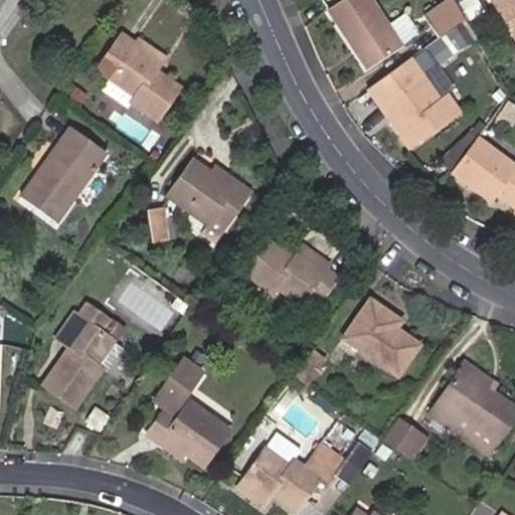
[(372,0),(340,0),(324,12),(365,70),(403,43),(372,0)]
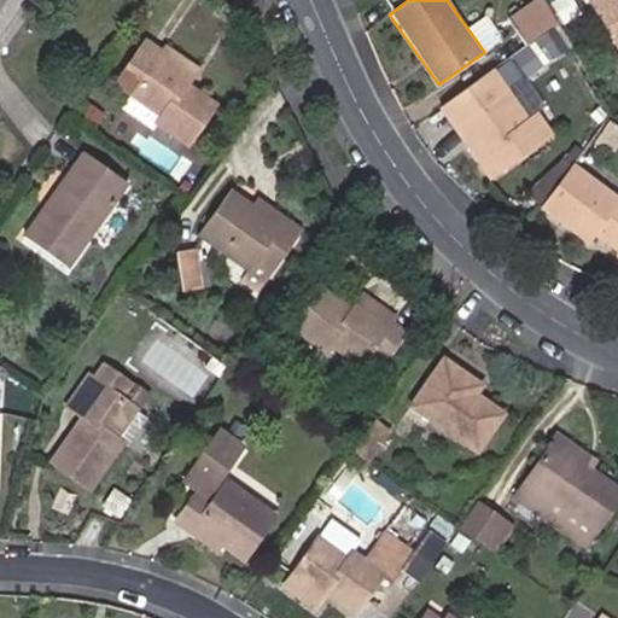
[(559,24),(544,0),(536,0),(509,19),(529,46),(559,24)]
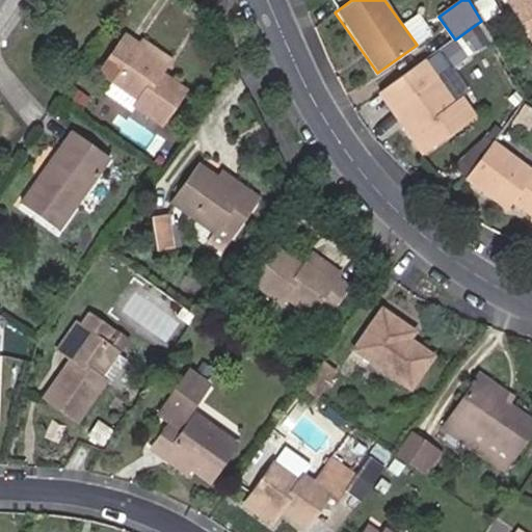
[(531,0),(514,0),(531,29),(531,0)]
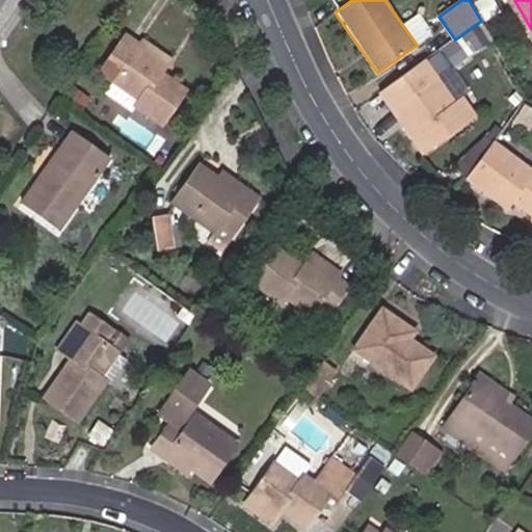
[(140,46),(127,36),(102,72),(115,81),(140,99),(138,103),(164,122),(186,90),(154,68),(157,62),(138,49),(140,46)]
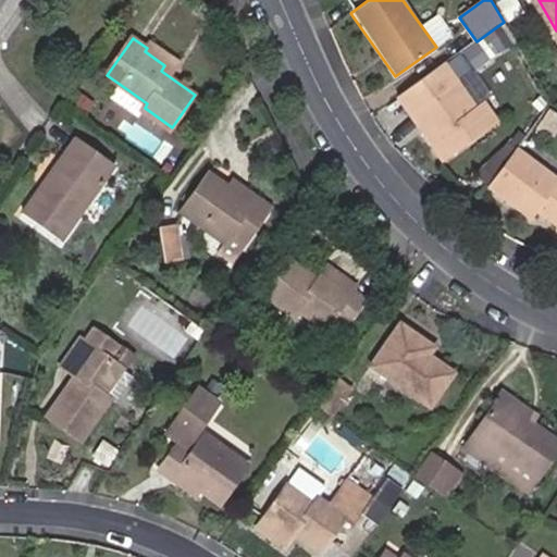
[(473,70),(489,59),(475,40),(447,61),(479,102),(491,94),(473,70)]
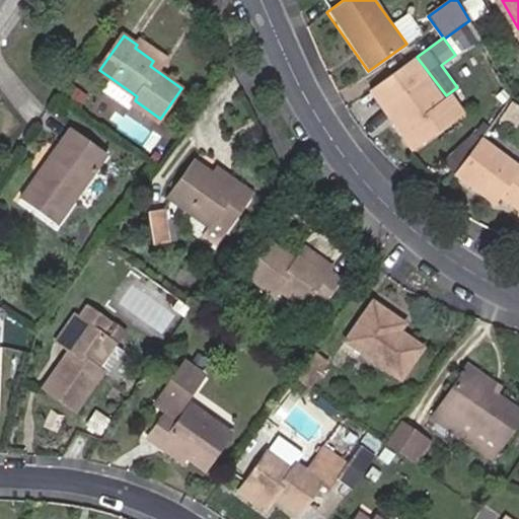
[(135,48),(153,61),(160,52),(141,39),(137,45),(135,48)]
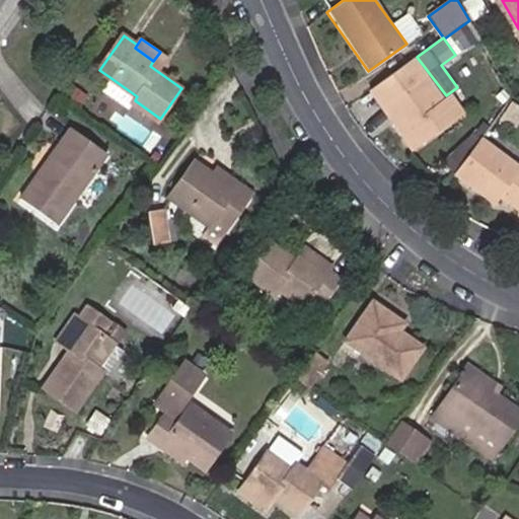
[(426,78),(383,108),(416,153),(464,116),(449,96),(442,100),(426,78)]
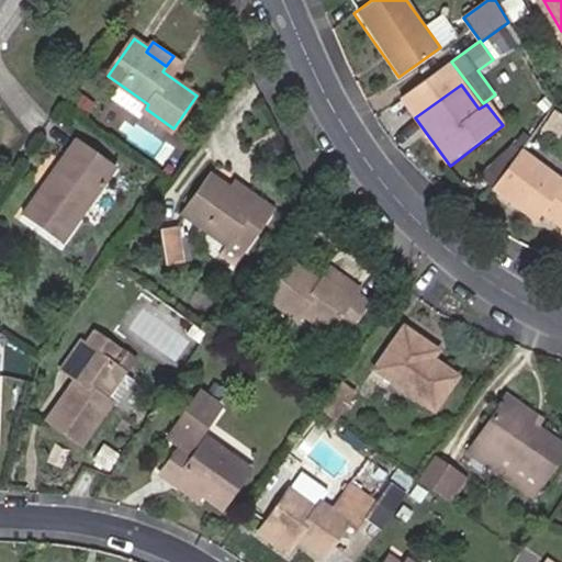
[(148,104),(122,86),(113,98),(139,117),(146,109),(148,104)]
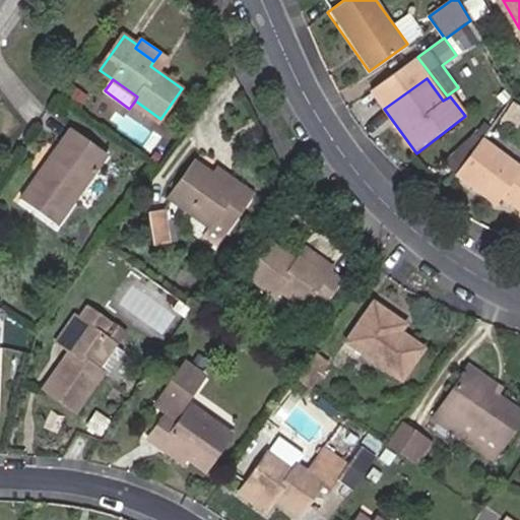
[(106,153),(70,129),(21,199),(56,223),(106,153)]
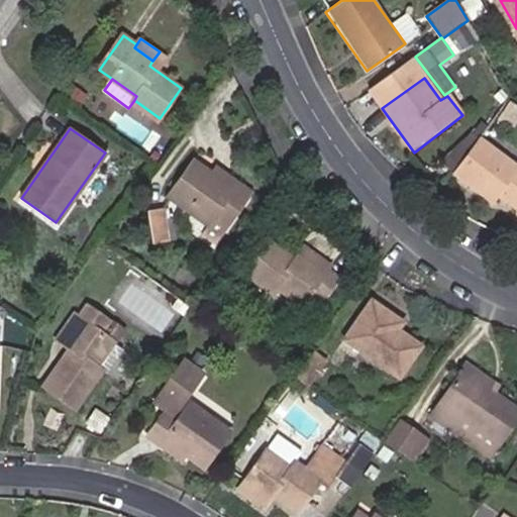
[(516,164),(481,139),(458,173),(497,200),(501,193),(516,203),(516,164)]
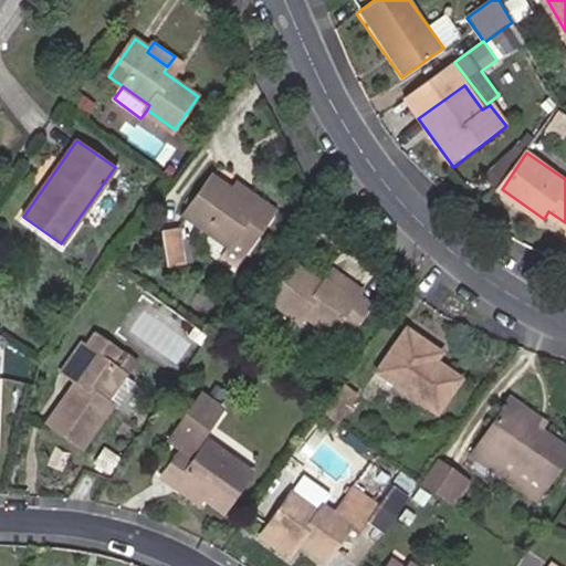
[(230,190),(208,175),(180,215),(223,245),(217,255),(232,268),(272,209),(259,199),(253,207),(230,190)]
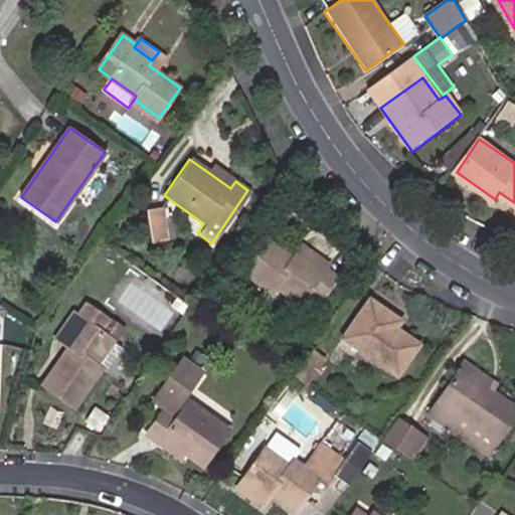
[(213,166),(209,173),(230,188),(235,181),(213,166)]
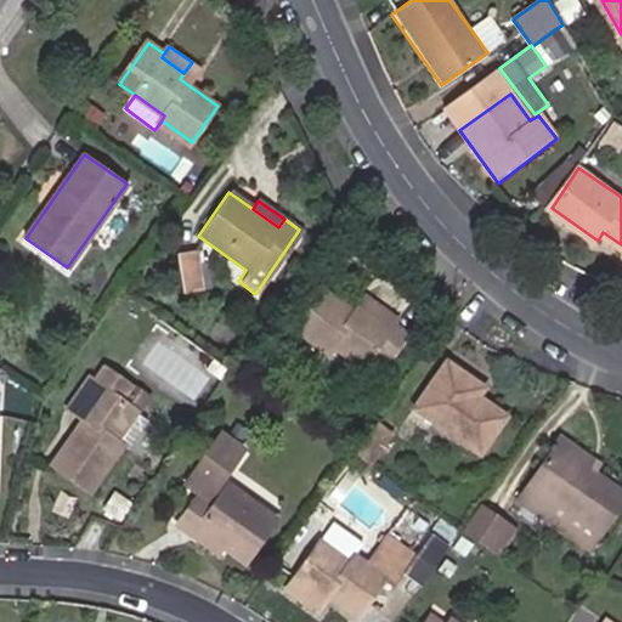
[(197,254),(179,258),(184,295),(203,293),(197,254)]
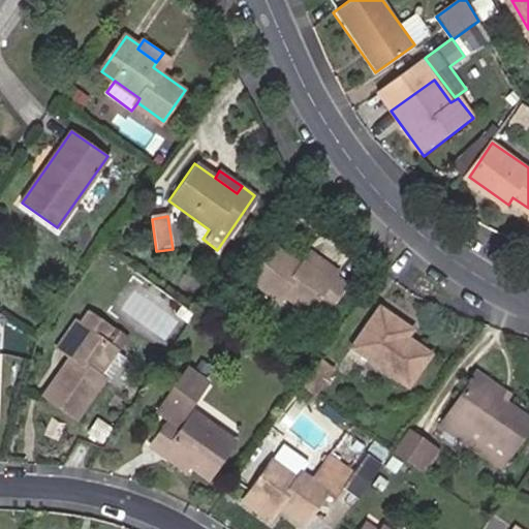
[(349,288),(337,280),(333,283),(308,267),(306,271),(273,247),(249,282),(282,303),(286,298),(311,314),(319,302),(333,310),(349,288)]
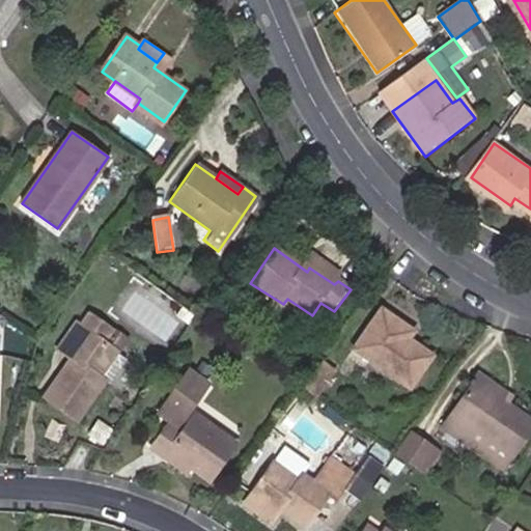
[(334,284),(338,281),(341,276),(316,257),(309,268),(334,284)]
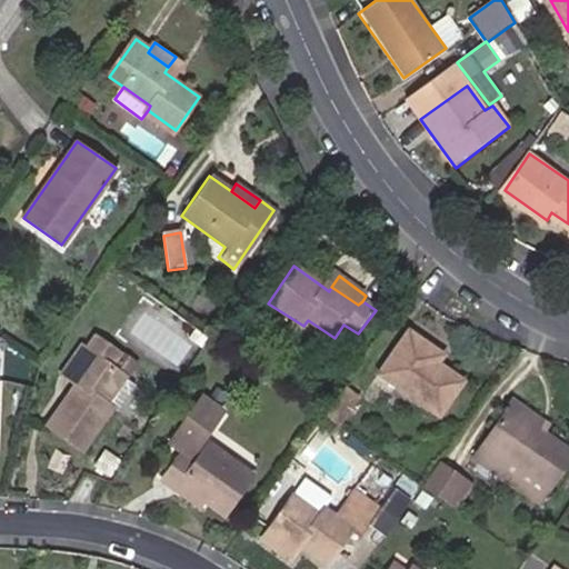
[(409,333),(381,379),(443,418),(465,385),(439,367),(445,358),(409,333)]
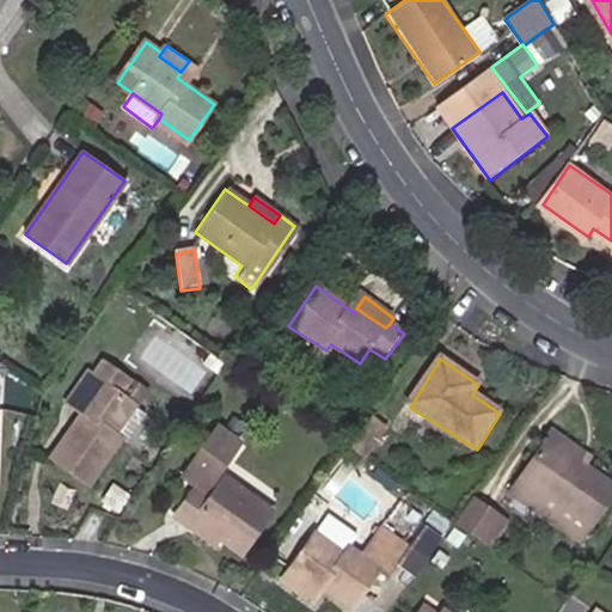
[(73,410),(79,415),(48,460),(86,487),(118,440),(126,446),(148,415),(121,396),(130,380),(103,361),(90,379),(93,383),(73,410)]
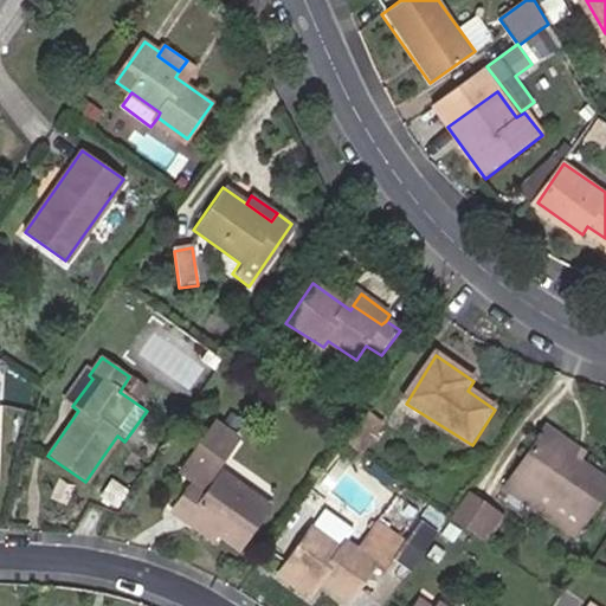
[(92,379),(89,375),(83,371),(63,400),(72,406),(92,379)]
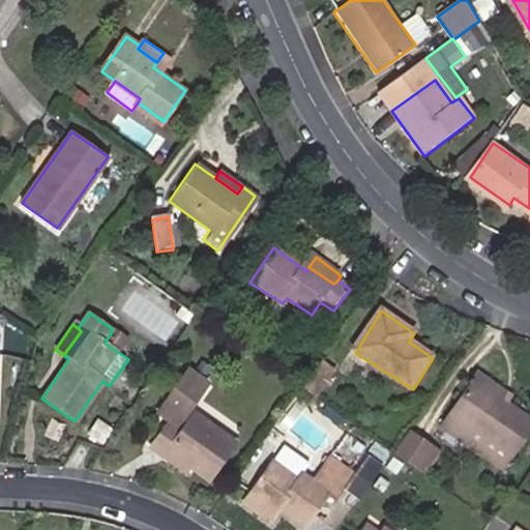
[(332,369),(320,360),(301,387),(314,395),(332,369)]
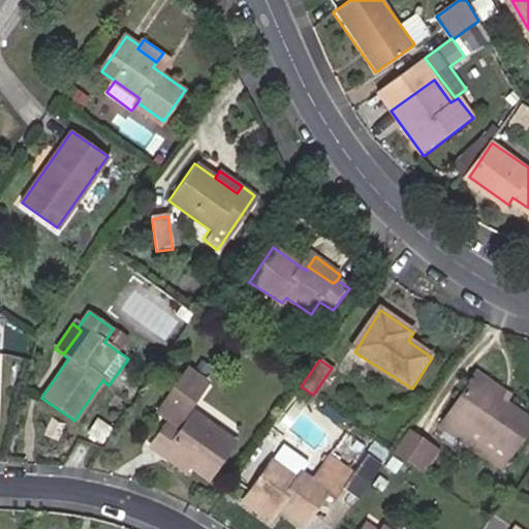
[(168,447),(190,462),(210,476),(235,439),(188,407),(207,379),(190,368),(158,414),(168,423),(153,446),(164,455),(168,447)]
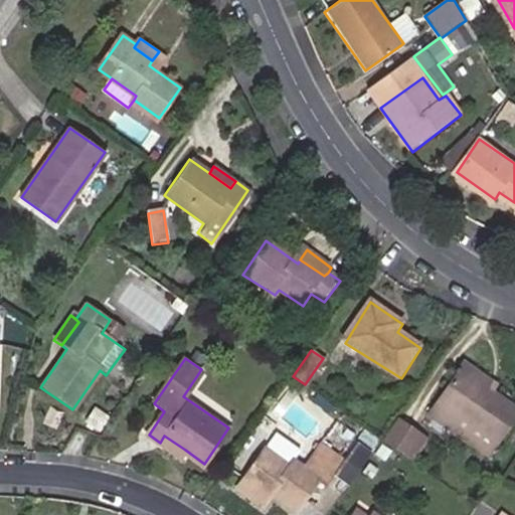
[(466,366),(461,375),(492,396),(496,388),(466,366)]
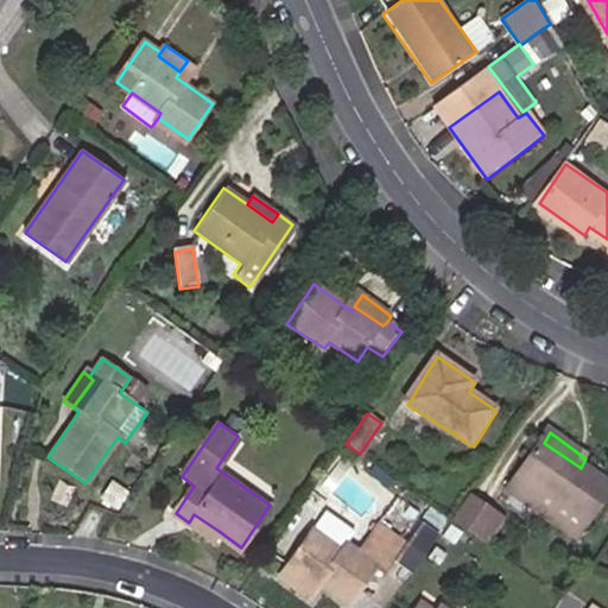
[(607,487),(581,468),(544,443),(508,494),(534,513),(544,501),(583,530),(607,492),(607,487)]
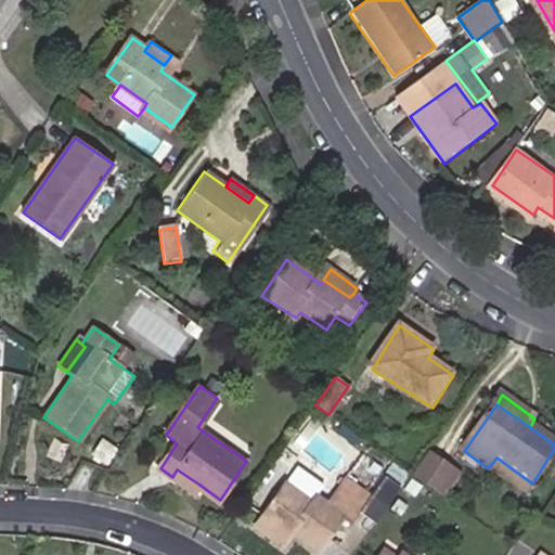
[(430,452),(414,476),(444,498),(461,475),(430,452)]
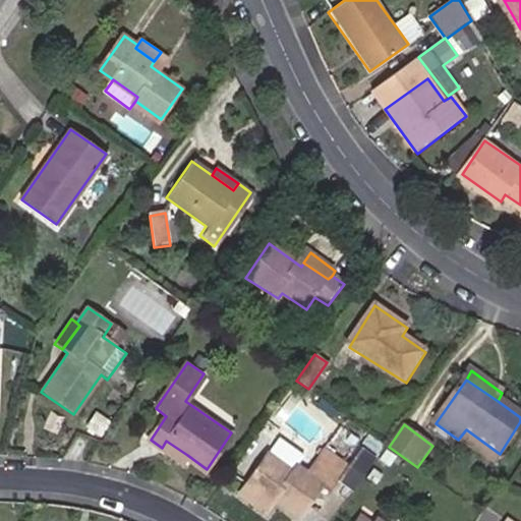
[(466,429),(458,440),(493,464),(500,454),(466,429)]
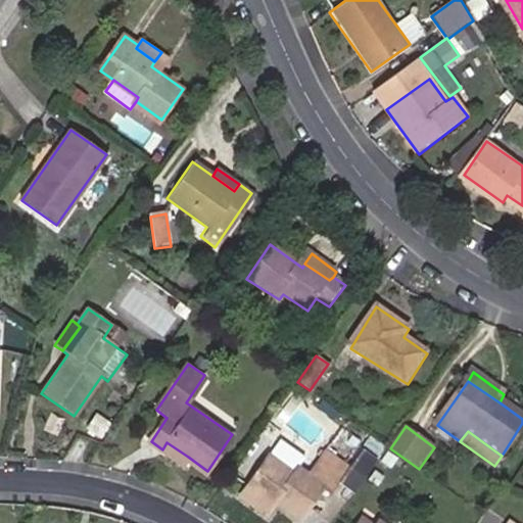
[(183,464),(188,457),(167,442),(162,449),(183,464)]
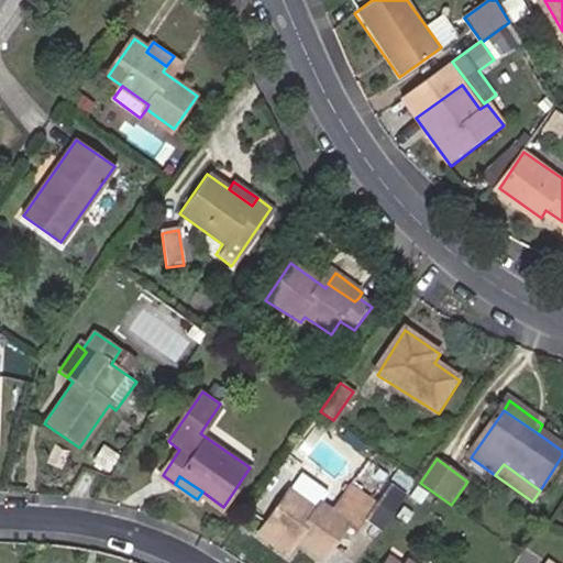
[(262,527),(293,545),(297,540),(323,559),(344,527),(355,533),(374,507),(349,490),(330,517),(319,509),(315,515),(285,495),(262,527)]
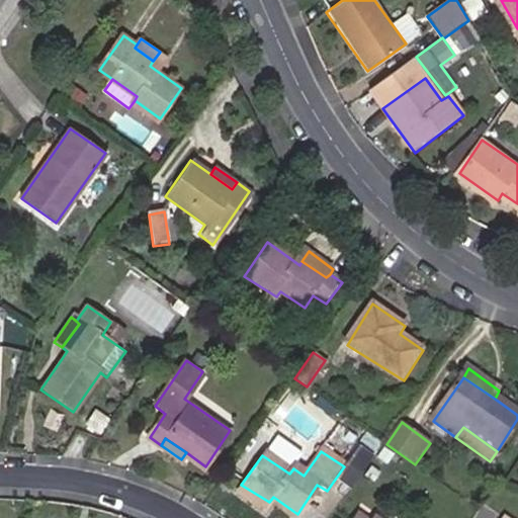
[(263,512),(269,502),(241,485),(236,494),(263,512)]
